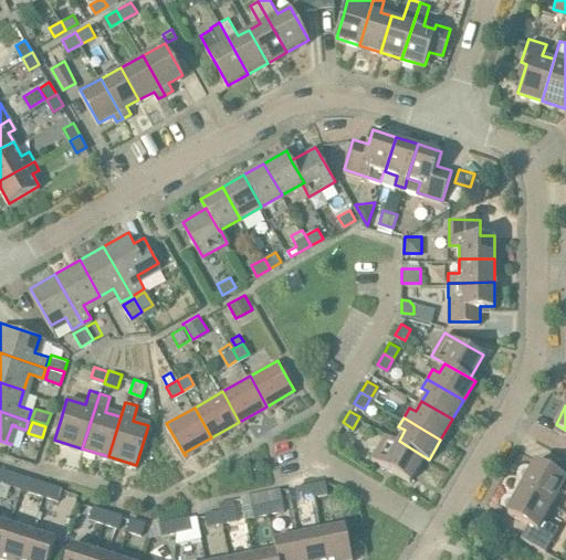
[(409,479),(423,456),(399,441),(386,433),(371,456),(409,479)]
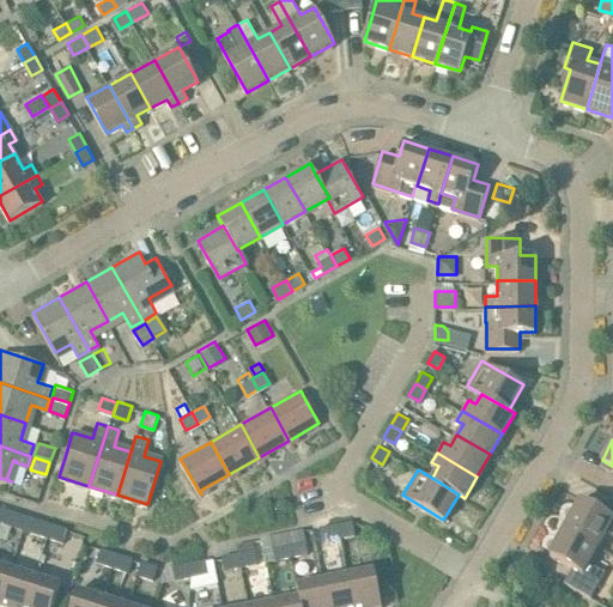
[(565,526),(599,545),(607,529),(612,533),(612,497),(611,497),(602,511),(580,499),(565,526)]
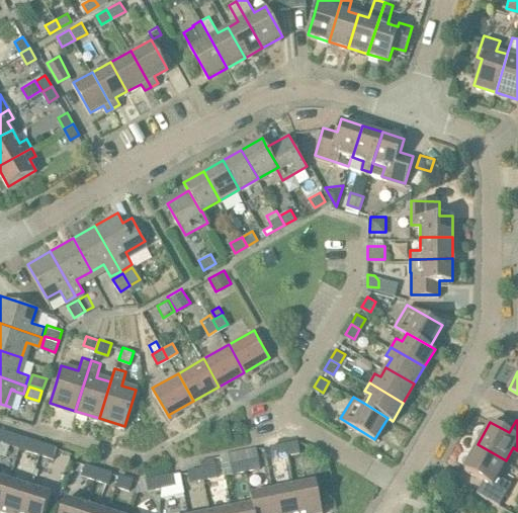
[(1,428),(0,432),(0,438),(11,443),(15,433),(1,428)]
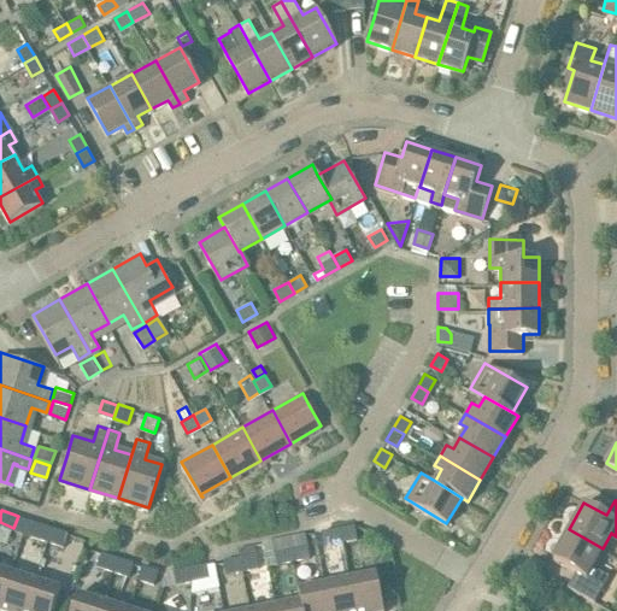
[(35,521),(31,533),(48,539),(52,527),(35,521)]
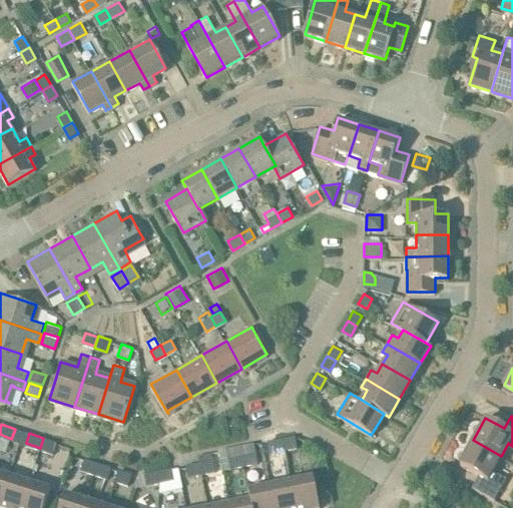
[(297,445),(296,439),(295,435),(281,438),(284,448),(297,445)]
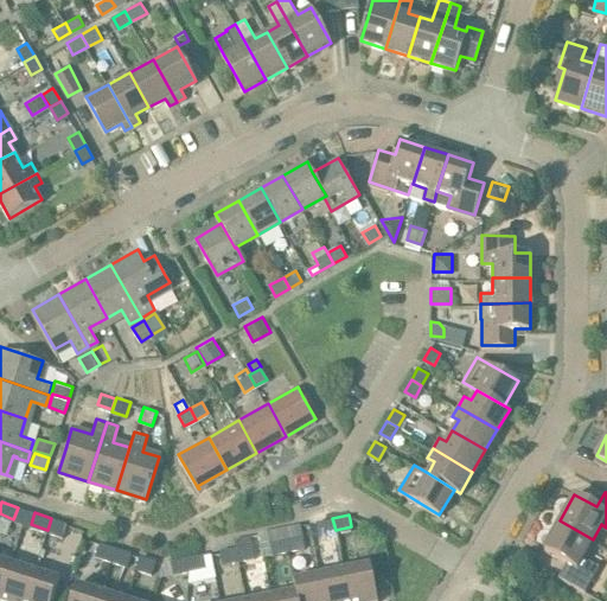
[(51,518),(48,530),(63,535),(66,523),(51,518)]
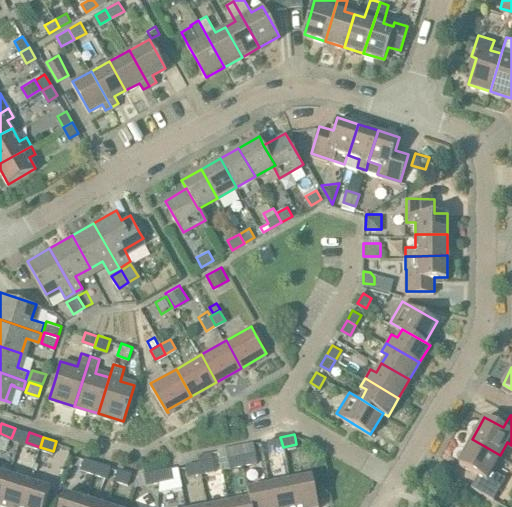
[(269,450),(283,447),(280,437),(267,440),(269,450)]
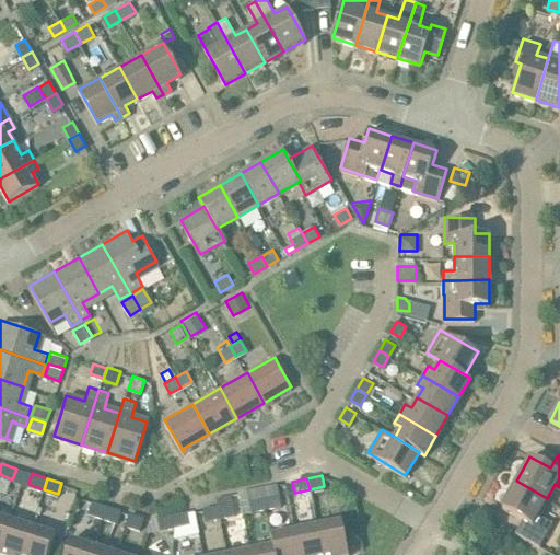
[(547,498),(516,481),(502,506),(523,517),(515,531),(539,544),(552,521),(538,513),(547,498)]
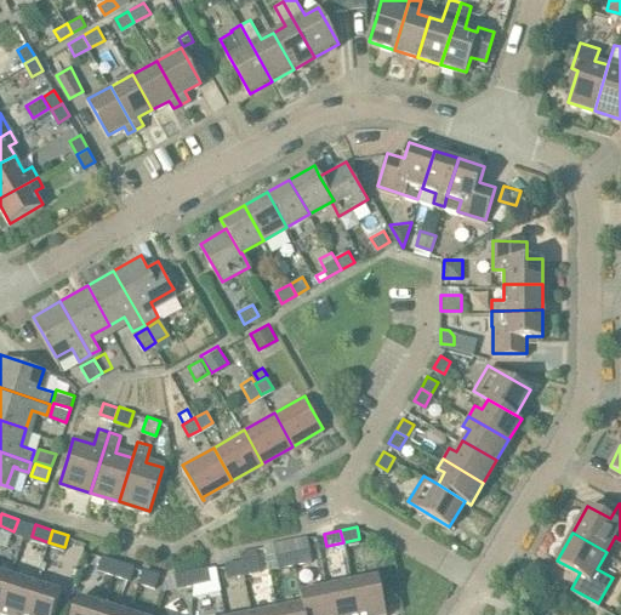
[(295,561),(312,558),(309,545),(292,548),(295,561)]
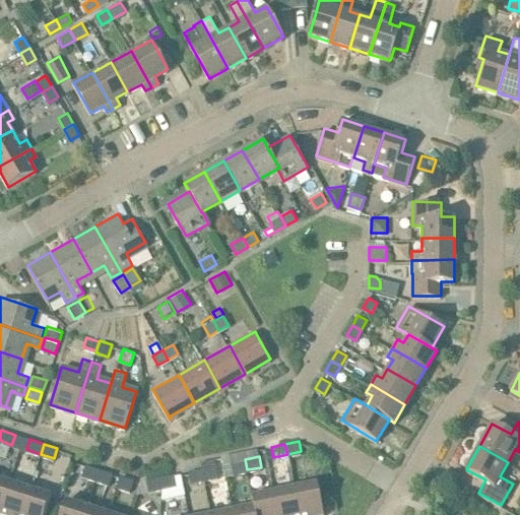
[(247,469),(245,459),(232,462),(233,472),(247,469)]
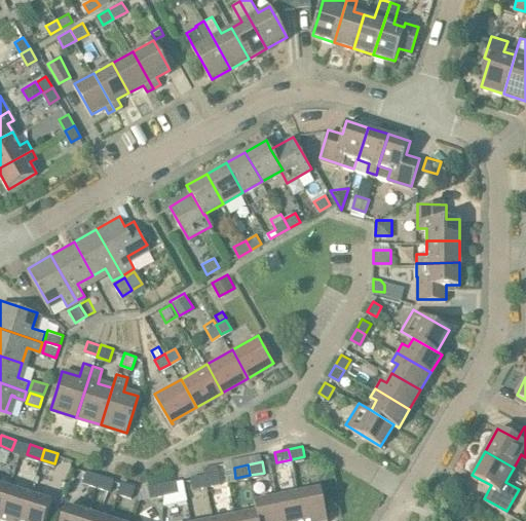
[(86,470),(82,480),(97,484),(100,474),(86,470)]
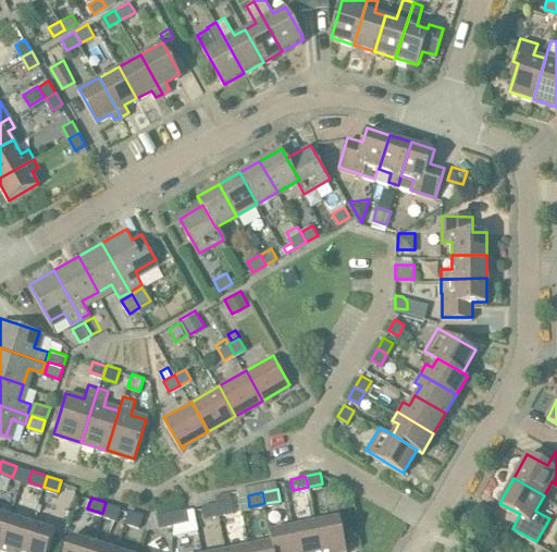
[(219,513),(234,510),(232,499),(217,502),(219,513)]
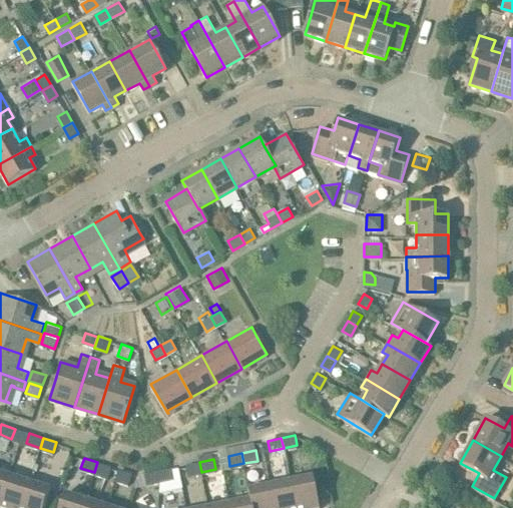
[(94,472),(107,477),(110,467),(97,462),(94,472)]
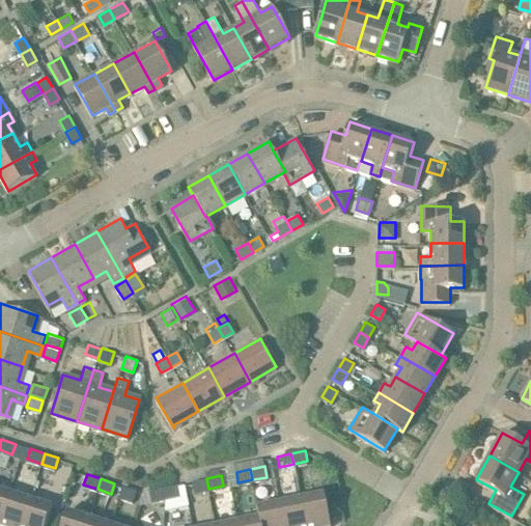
[(208,489),(206,478),(192,481),(194,492),(208,489)]
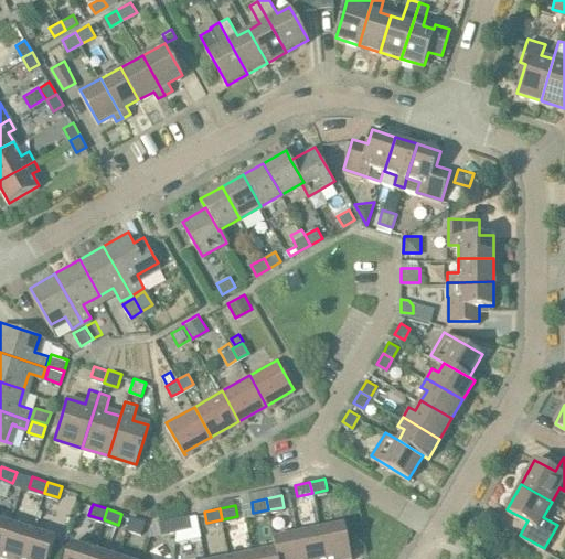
[(177,528),(192,525),(190,514),(174,517),(177,528)]
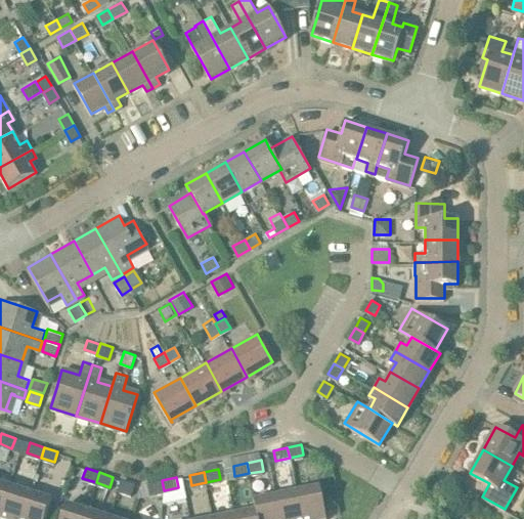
[(117,489),(131,493),(134,483),(121,479),(117,489)]
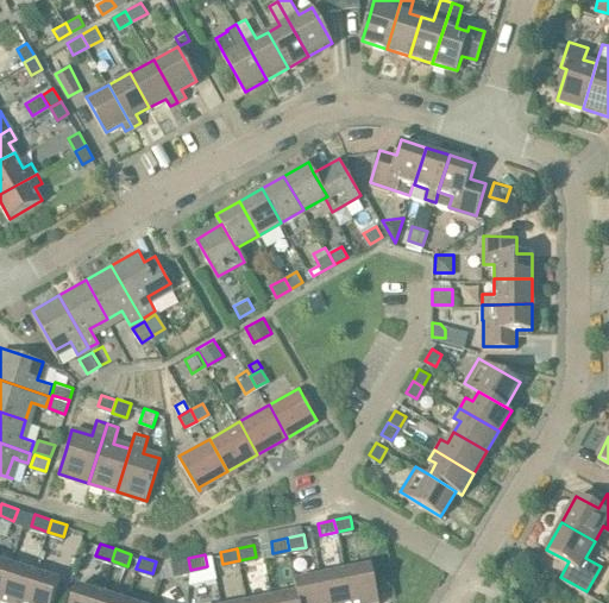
[(0,594),(11,563),(0,558),(0,594)]
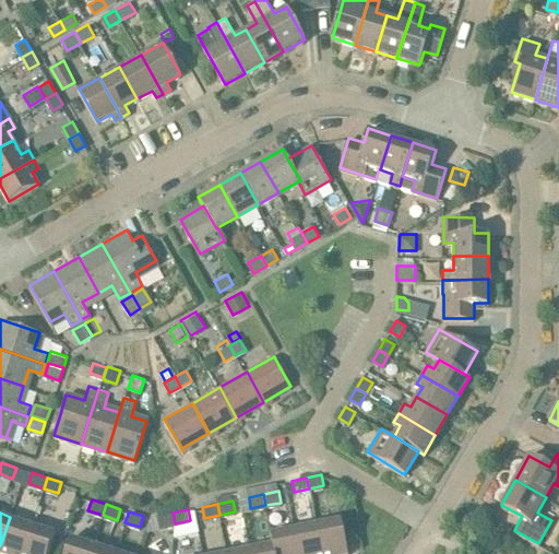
[(173,513),(157,516),(159,527),(175,523),(173,513)]
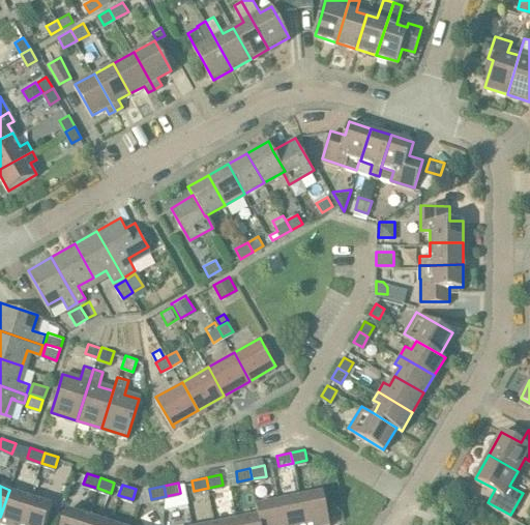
[(21,524),(30,496),(9,490),(0,517),(0,522),(8,524),(21,524)]
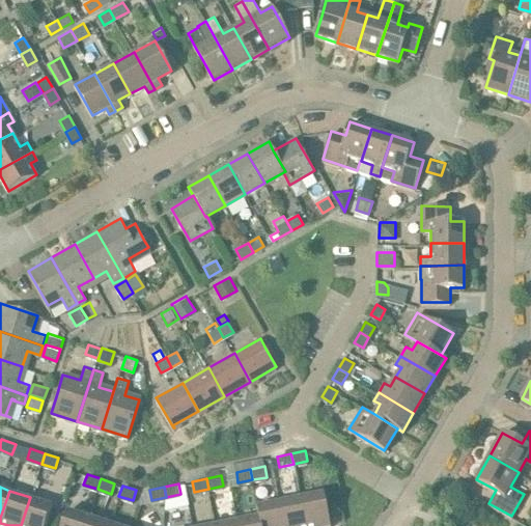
[(324,491),(302,496),(307,525),(325,525),(331,525),(324,491)]
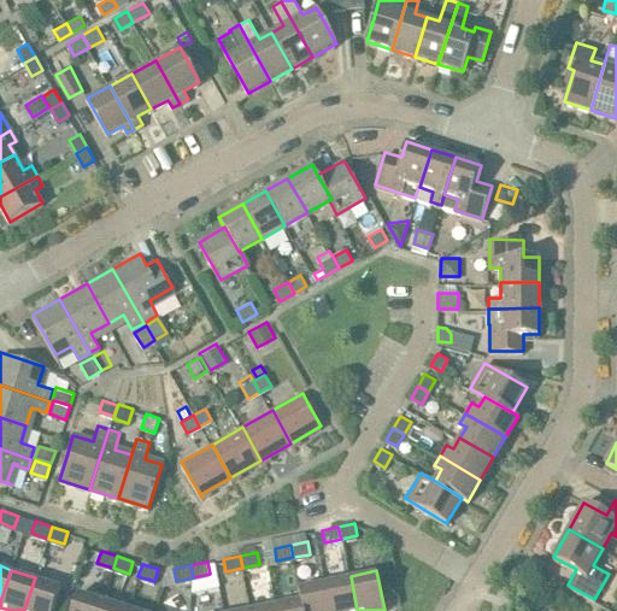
[(357,610),(351,576),(325,581),(330,610),(357,610)]
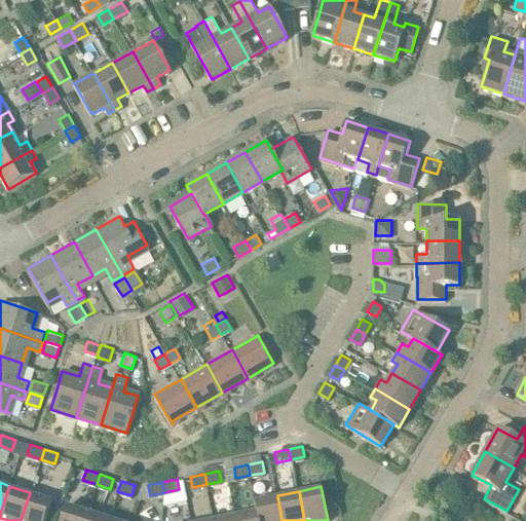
[(30,492),(21,520),(44,520),(51,499),(30,492)]
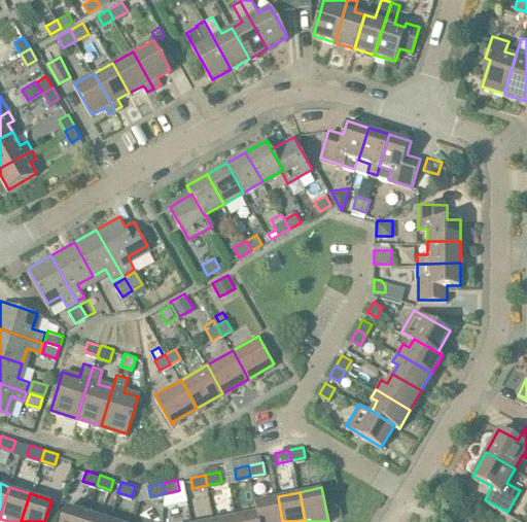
[(258,521),(282,521),(278,496),(255,500),(257,512),(258,521)]
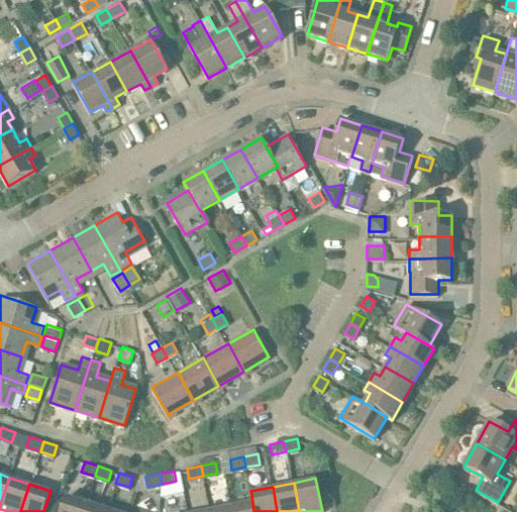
[(84,511),(87,502),(65,496),(60,511),(84,511)]
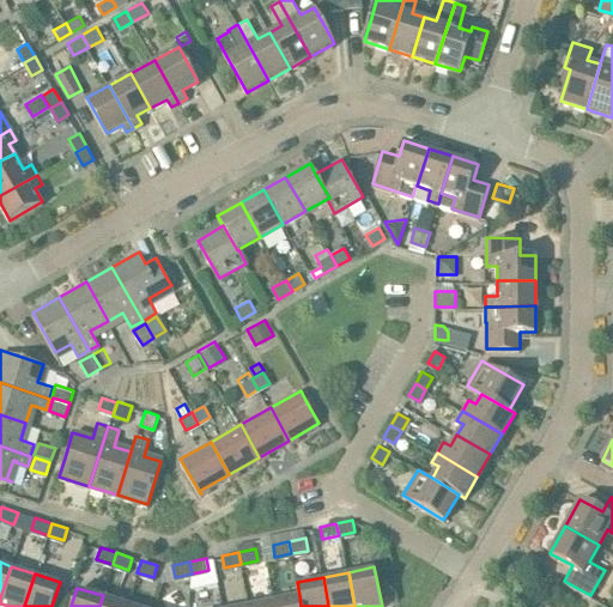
[(125,606),(127,604),(103,595),(99,606),(125,606)]
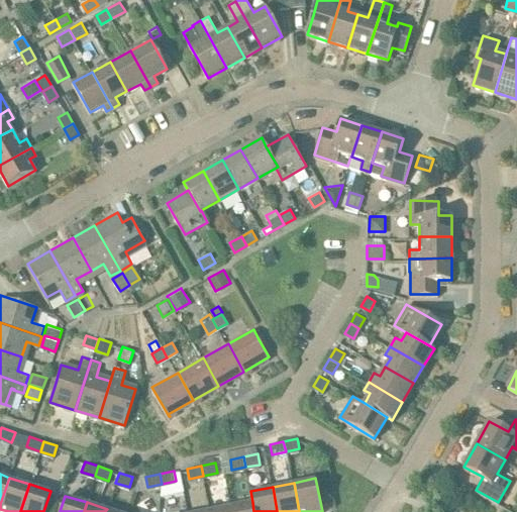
[(253,511),(252,502),(232,507),(232,511),(253,511)]
